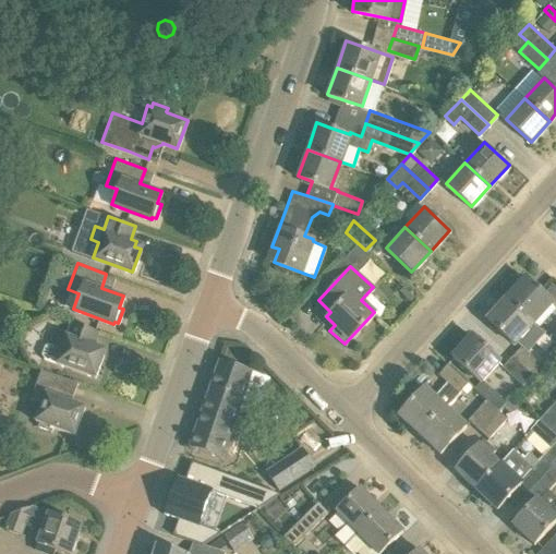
[(553,301),(552,300),(555,296),(555,286),(552,282),(543,291),(524,275),(517,284),(518,285),(507,298),(533,322),(553,301)]
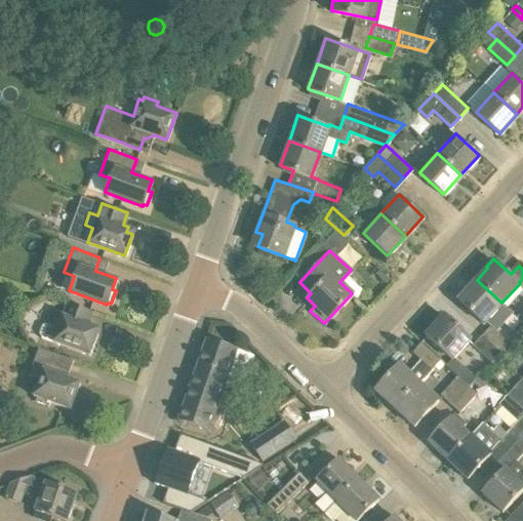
[(374,272),(385,282),(389,278),(378,268),(374,272)]
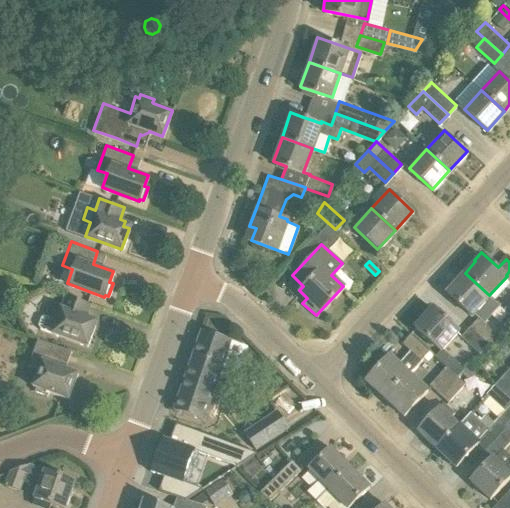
[(465,273),(454,284),(453,283),(446,291),(471,315),(489,295),(465,273)]
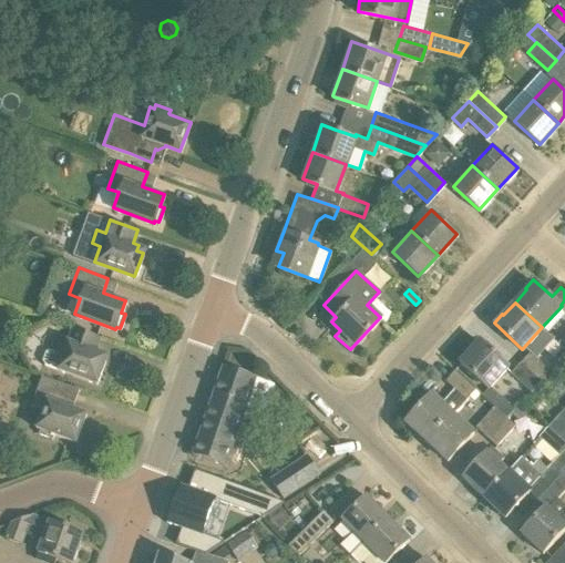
[(71,325),(67,339),(59,336),(53,349),(49,348),(44,349),(41,357),(43,362),(96,382),(104,359),(98,357),(100,351),(94,349),(99,335),(71,325)]
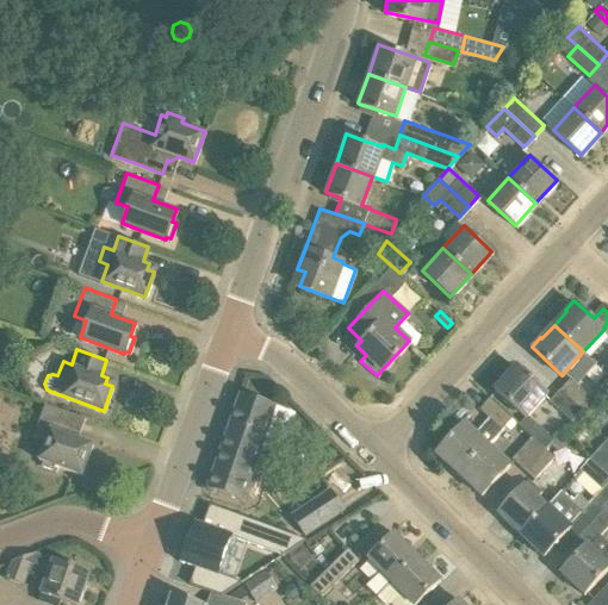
[(515,363),(514,366),(515,367),(497,387),(495,386),(494,387),(496,390),(490,397),(510,415),(516,409),(525,416),(545,393),(515,363)]
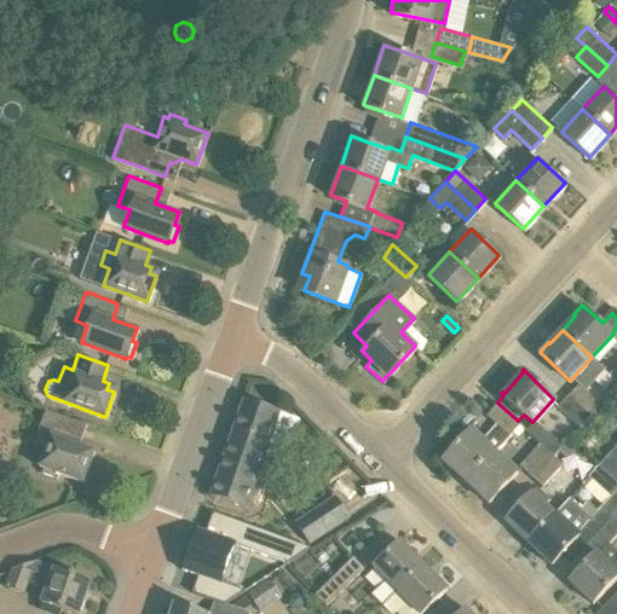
[(577,382),(568,393),(590,415),(600,404),(577,382)]
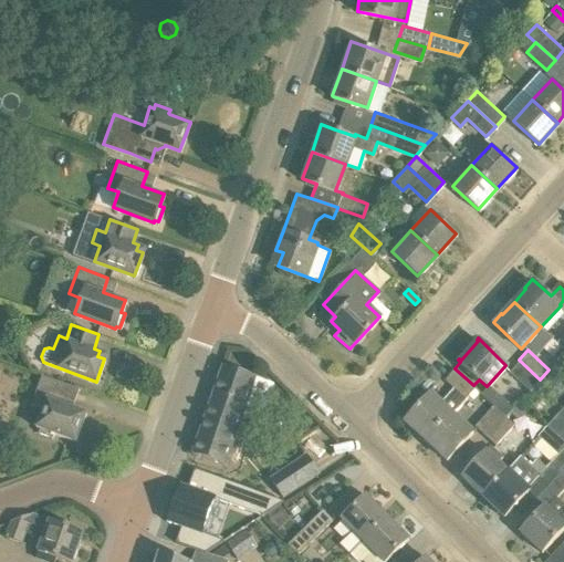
[(530,389),(540,380),(519,360),(509,371),(530,389)]
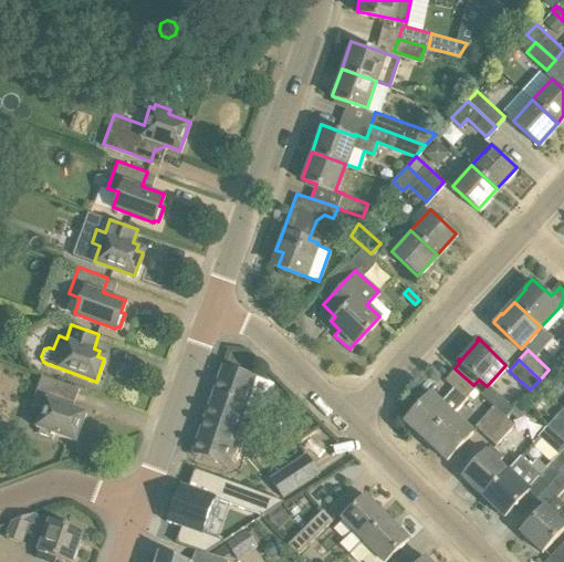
[(254,374),(221,363),(191,451),(223,464),(254,374)]
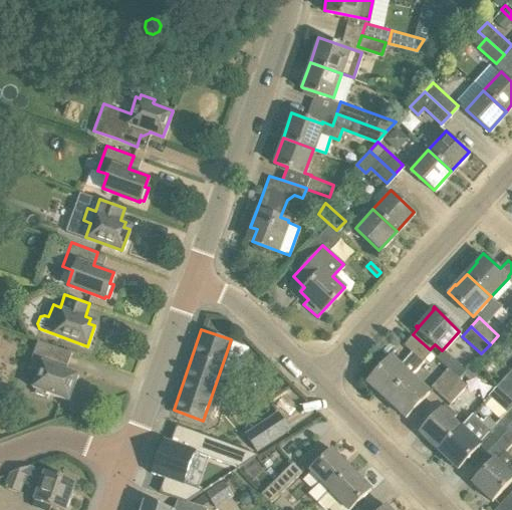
[(410,372),(430,350),(429,349),(430,349),(413,334),(412,334),(411,333),(402,342),(411,350),(399,362),(390,354),(366,380),(373,388),(375,387),(388,397),(410,372)]
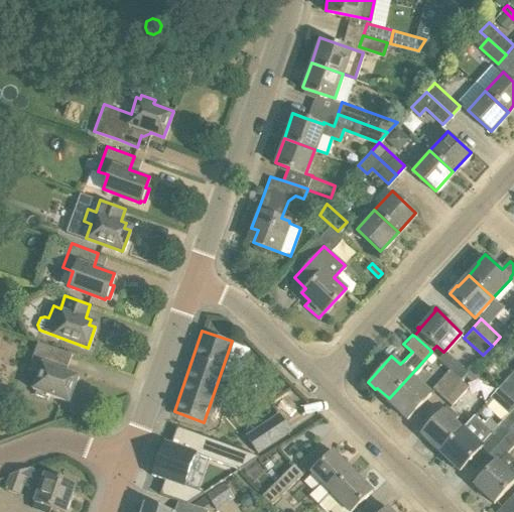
[(63,350),(44,343),(37,340),(27,366),(38,370),(31,387),(35,388),(33,392),(47,397),(48,393),(69,400),(78,374),(65,370),(65,369),(61,361),(59,361),(63,350)]
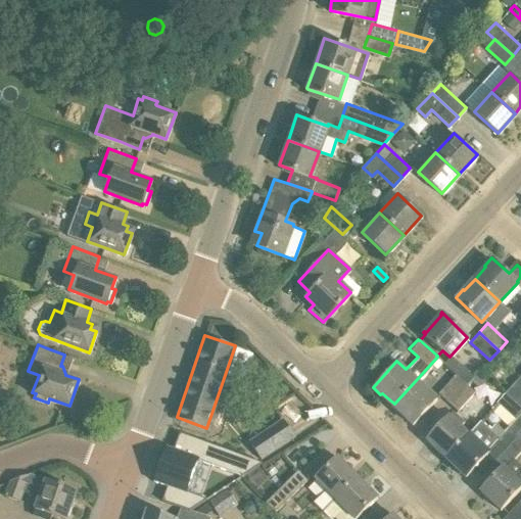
[(462,365),(455,372),(465,382),(467,383),(471,379),(474,376),(462,365)]
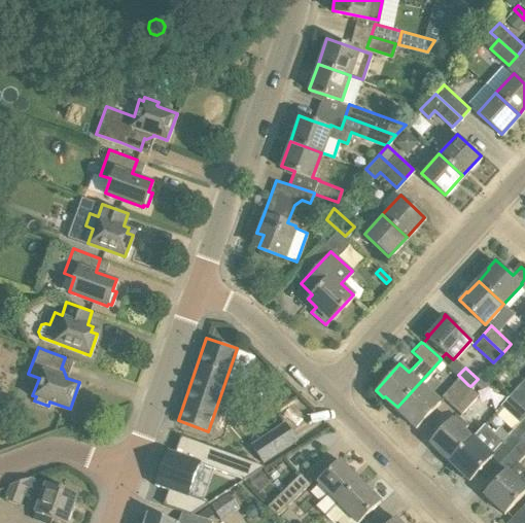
[(451,405),(468,385),(458,375),(441,394),(451,405)]
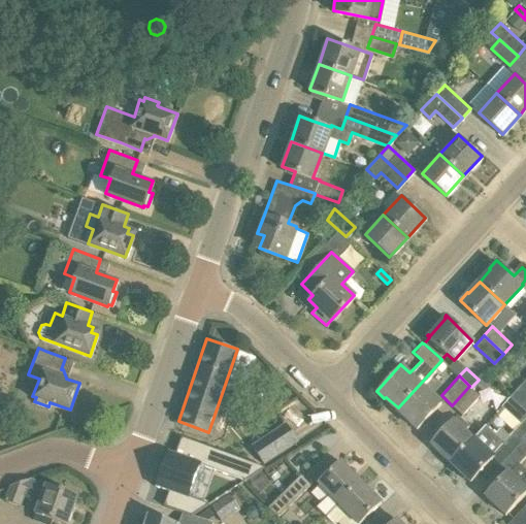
[(475,383),(482,389),(484,390),(490,383),(483,375),(482,375),(479,380),(475,383)]
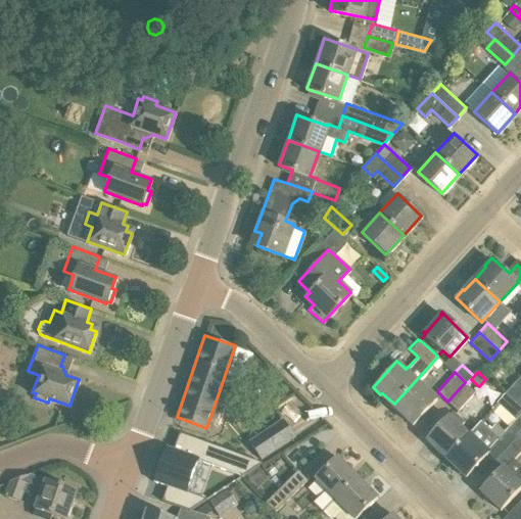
[(520,392),(520,373),(504,392),(514,400),(520,392)]
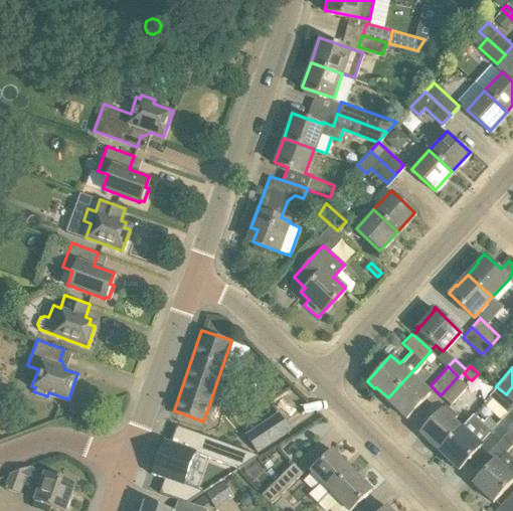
[(430,391),(410,373),(388,397),(399,407),(398,409),(405,416),(430,391)]
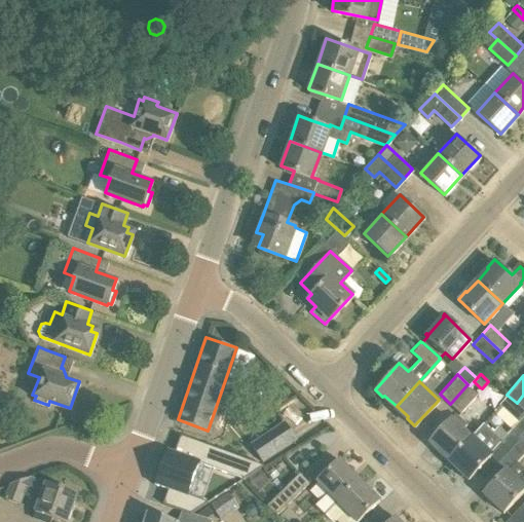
[(459,412),(478,393),(470,385),(468,384),(450,404),(459,412)]
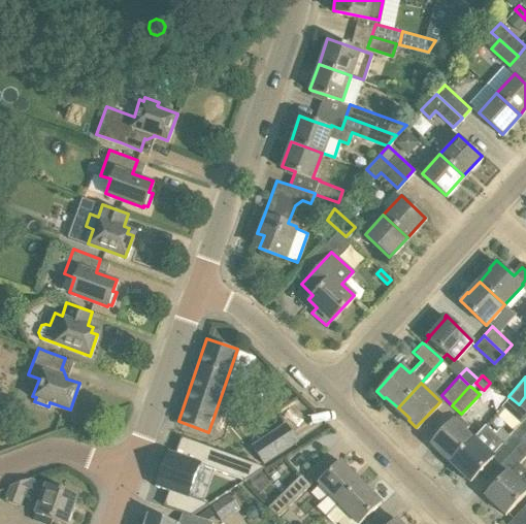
[(463,429),(468,424),(457,414),(429,443),(450,462),(472,437),(463,429)]
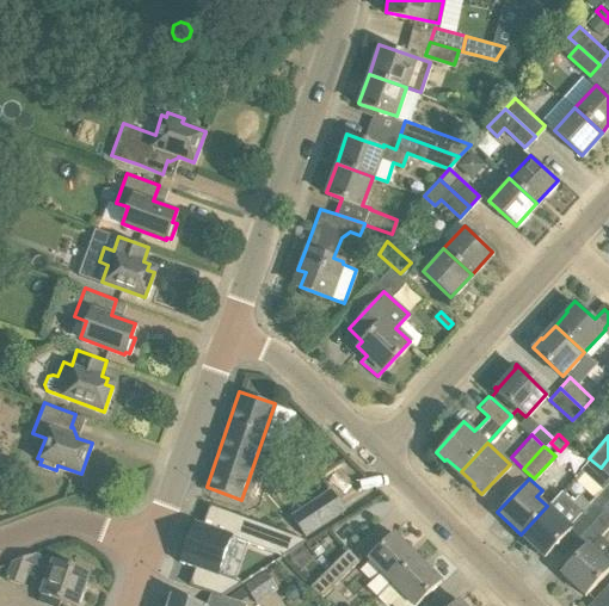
[(547,506),(521,535),(543,555),(568,527),(567,526),(576,518),(586,527),(608,502),(608,478),(603,486),(588,502),(578,493),(572,499),(561,489),(547,506)]
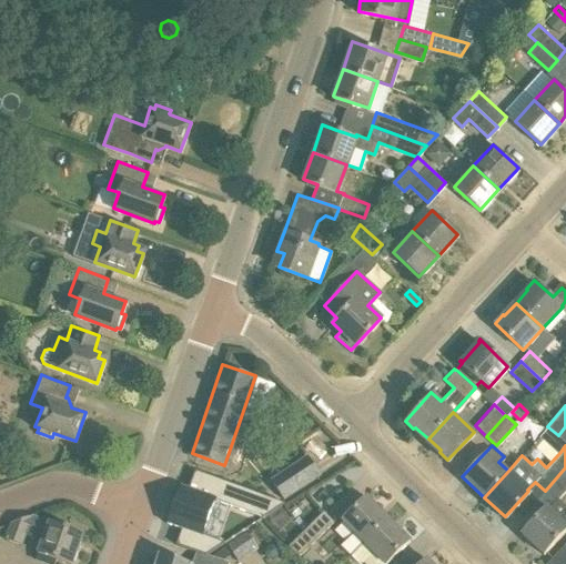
[(306,453),(269,477),(283,499),(320,473),(306,453)]
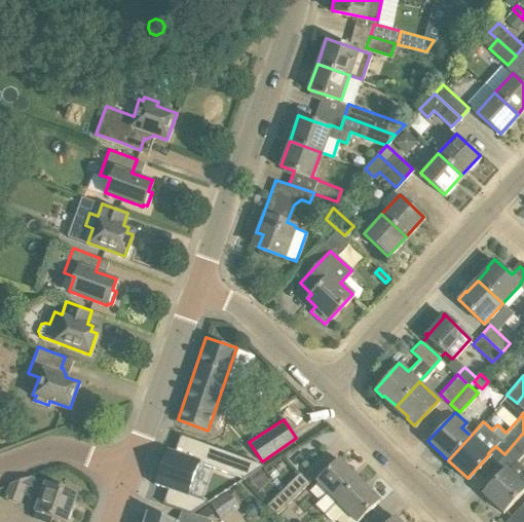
[(194,509),(213,496),(191,490),(204,456),(231,464),(238,445),(184,430),(177,447),(169,445),(155,481),(171,485),(164,501),(194,509)]
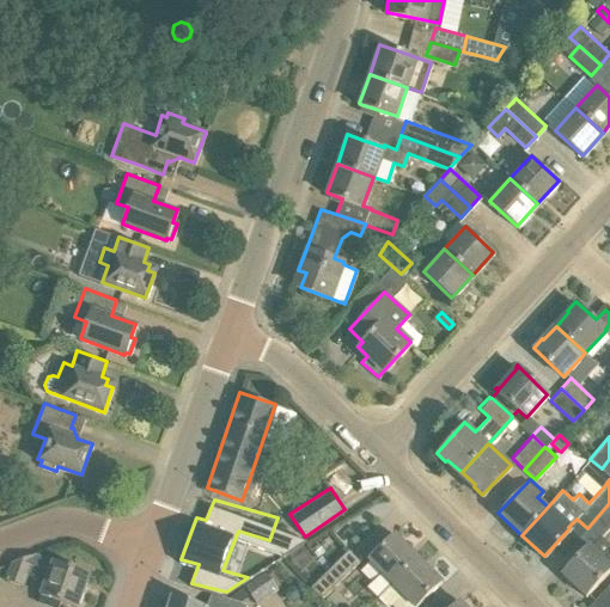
[(609,503),(587,528),(598,538),(609,525),(609,503)]
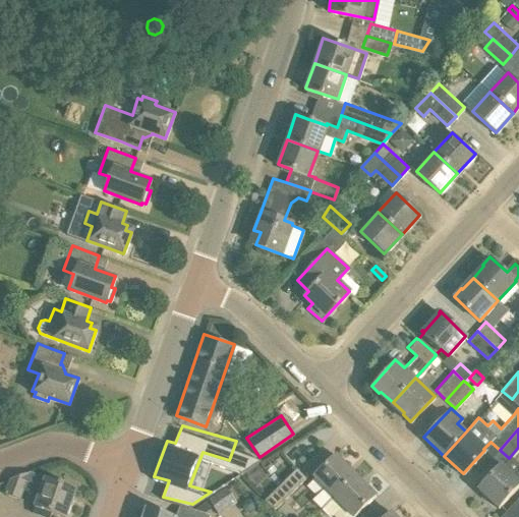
[(321,508),(355,473),(336,454),(313,475),(324,485),(311,499),(321,508)]
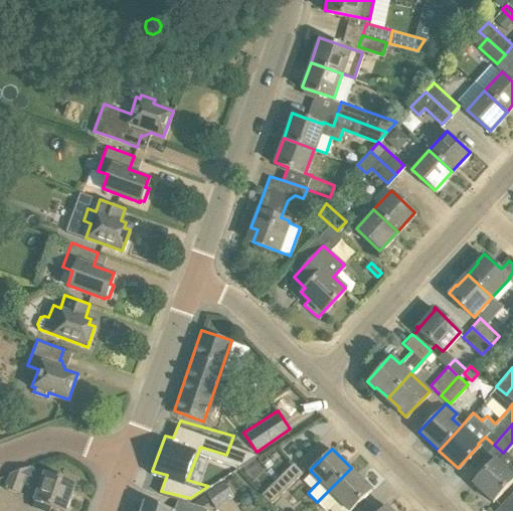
[(512,477),(512,475),(494,458),(472,482),(492,500),(512,477)]
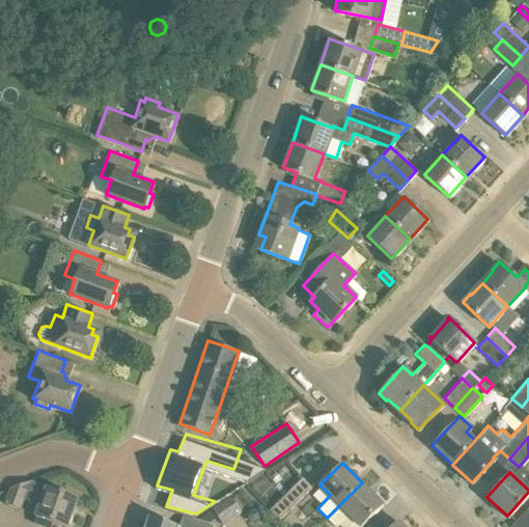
[(311,486),(302,476),(269,507),(278,518),(311,486)]
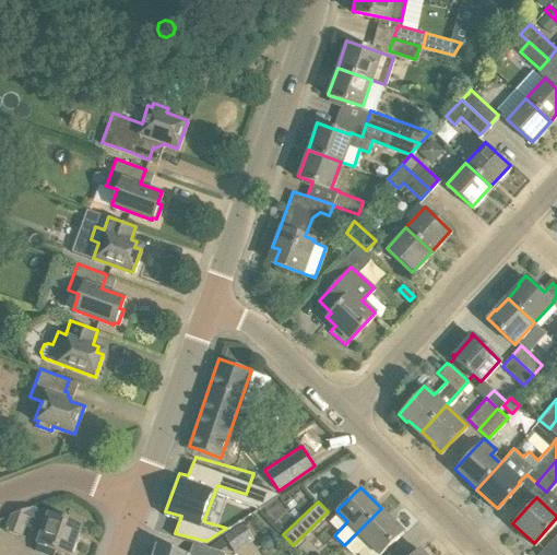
[(81,524),(30,506),(11,512),(7,529),(21,534),(25,523),(42,530),(35,548),(52,554),(55,548),(70,554),(81,524)]
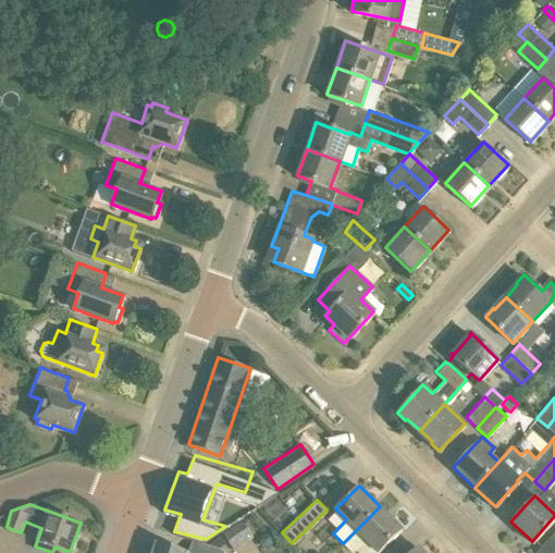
[(401,528),(380,506),(343,543),(349,551),(356,551),(367,540),(377,551),(401,528)]
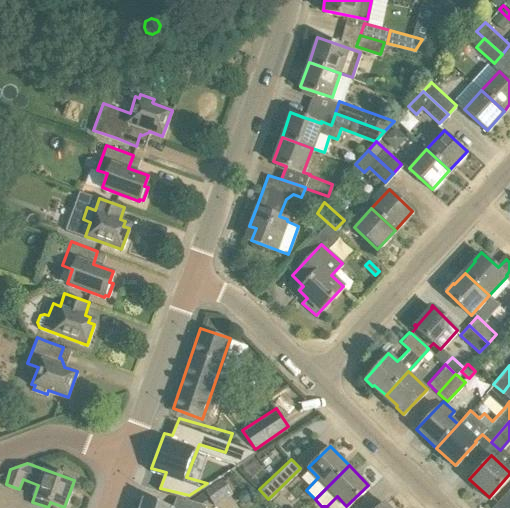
[(221,477),(198,492),(203,500),(208,497),(213,504),(231,491),(221,477)]
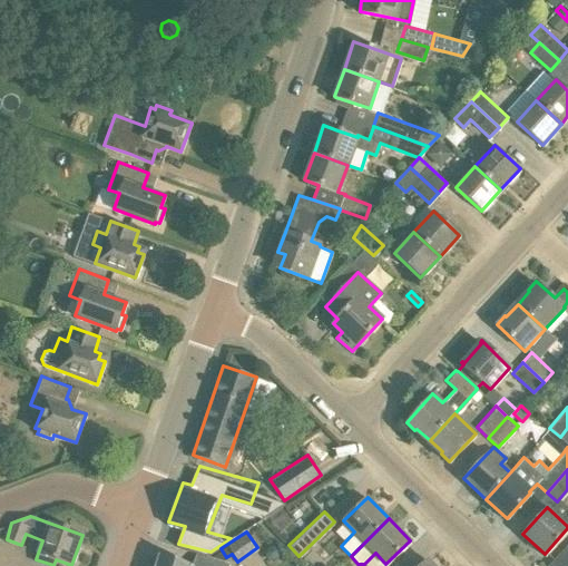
[(567,565),(567,544),(567,543),(547,565),(548,565),(567,565)]
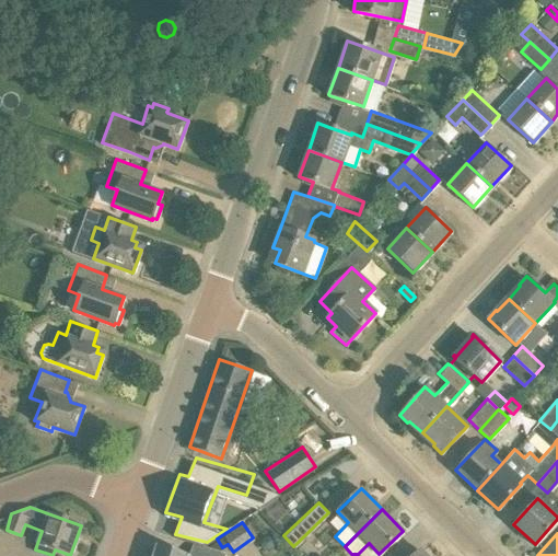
[(223,555),(225,553),(195,542),(189,555),(188,555),(157,545),(152,555),(223,555)]
